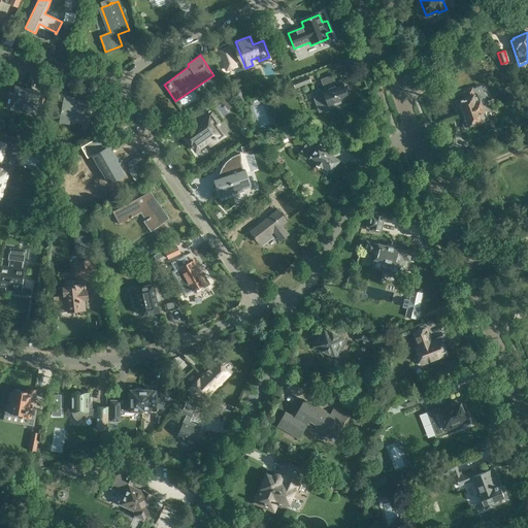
[(292,80),(296,89),(302,87),(311,83),(308,74),(292,80)]
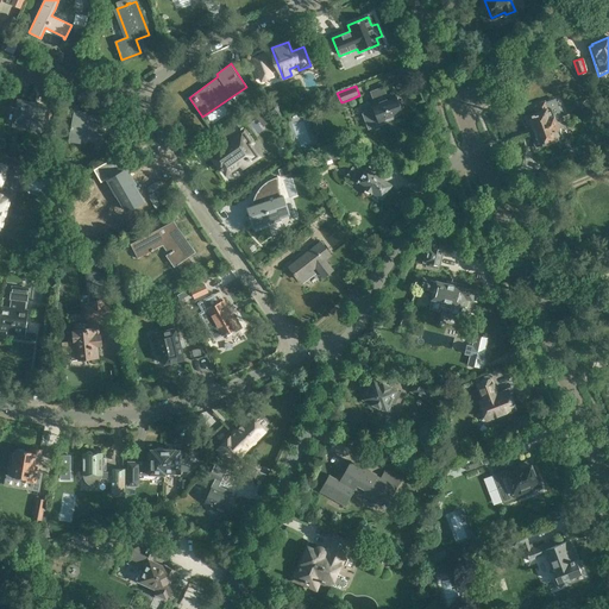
[(385,99),(385,98),(388,96),(383,86),(370,92),(376,106),(371,108),(369,102),(360,106),(369,129),(387,121),(387,119),(394,117),(394,115),(403,112),(397,98),(388,101),(387,100),(383,101),(383,99),(385,99)]
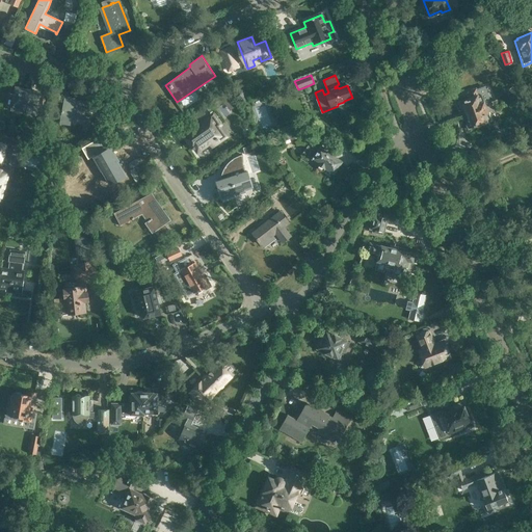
[(12,109),(34,113),(38,91),(17,87),(12,109)]
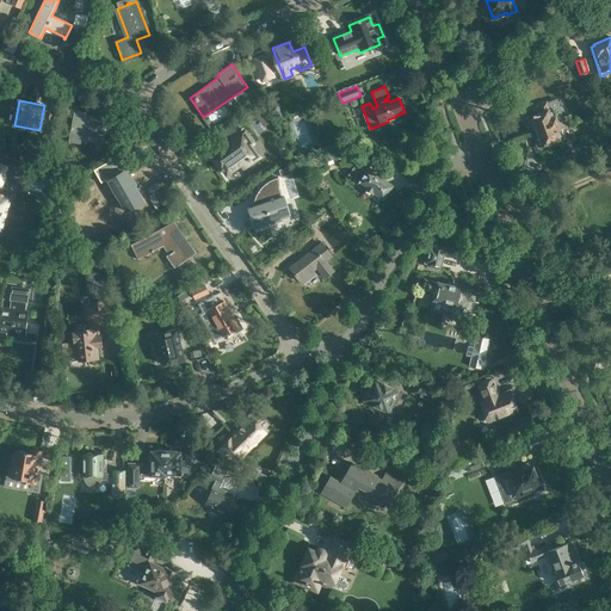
[(534,127),(535,131),(565,121),(563,121),(565,119),(562,115),(556,117),(553,109),(550,110),(547,102),(538,105),(541,111),(537,112),(538,113),(534,116),(531,115),(529,116),(528,121),(529,123),(530,123),(531,128),(534,127)]
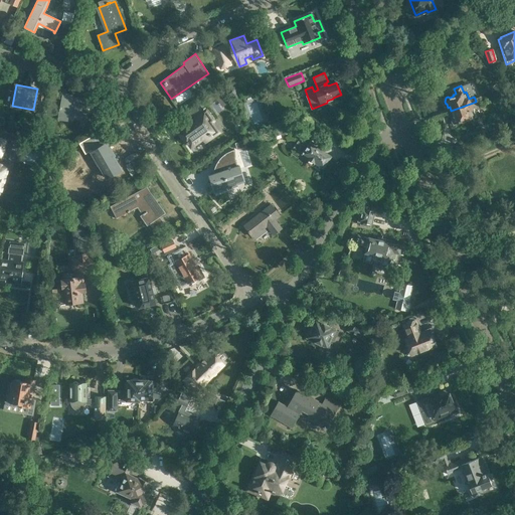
[(68,114),(86,117),(89,100),(72,97),(72,95),(63,94),(58,119),(67,121),(68,114)]
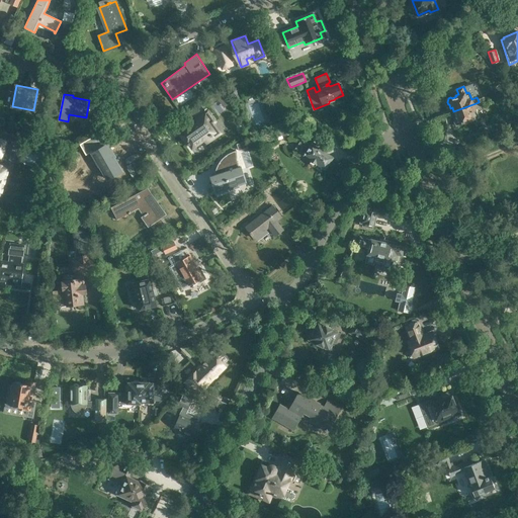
[(479,102),(453,111),(455,115),(453,116),(454,120),(454,121),(455,123),(459,124),(461,124),(461,122),(465,121),(465,122),(475,118),(475,117),(478,116),(475,108),(480,106),(479,102)]
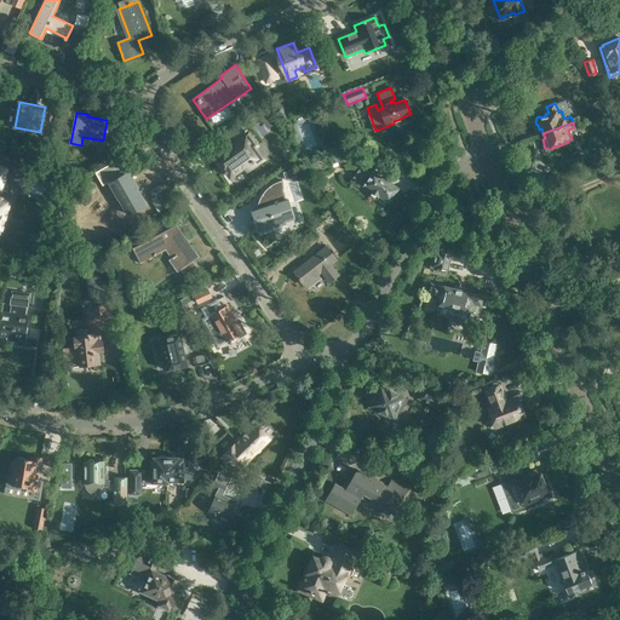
[(256,145),(248,135),(230,147),(233,150),(217,161),(224,172),(224,171),(227,174),(228,173),(230,177),(244,167),(246,170),(262,159),(253,147),(256,145)]
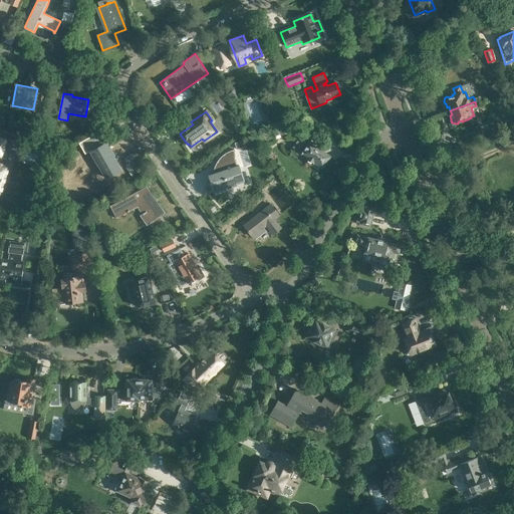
[(270,124),(274,136),(286,132),(282,120),(270,124)]
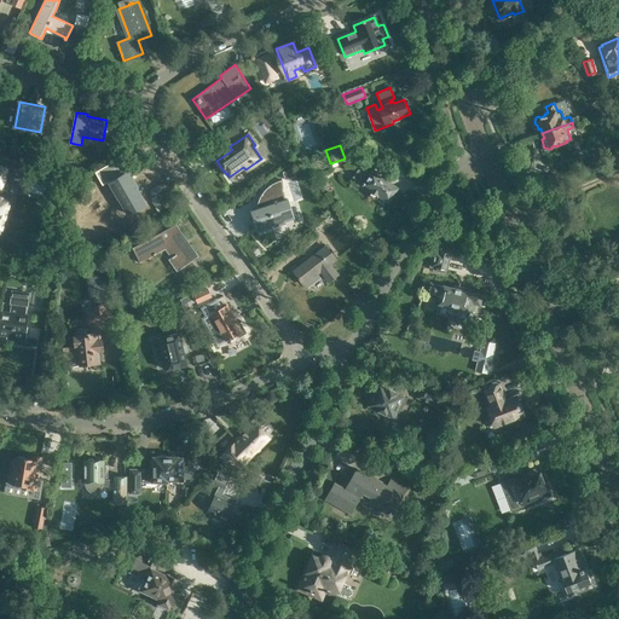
[(381,177),(374,172),(381,158),(370,151),(353,178),(372,190),(370,192),(370,194),(371,195),(374,196),(375,197),(376,197),(377,197),(379,197),(379,196),(380,195),(388,201),(397,186),(387,180),(389,178),(382,173),(381,177)]
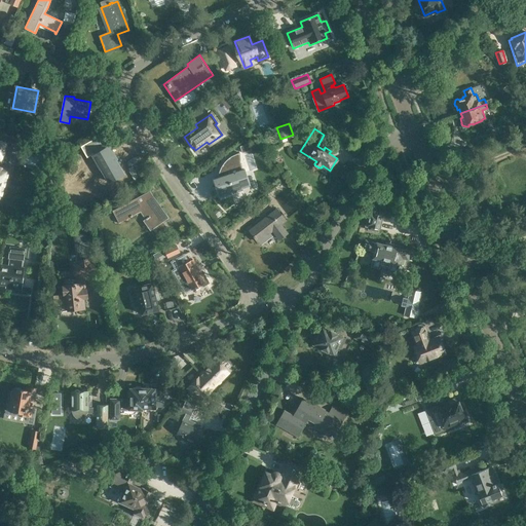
[(5,164),(0,162),(0,160),(3,161),(4,158),(5,158),(8,156),(9,151),(8,148),(7,148),(8,143),(0,141),(0,175),(2,176),(5,164)]
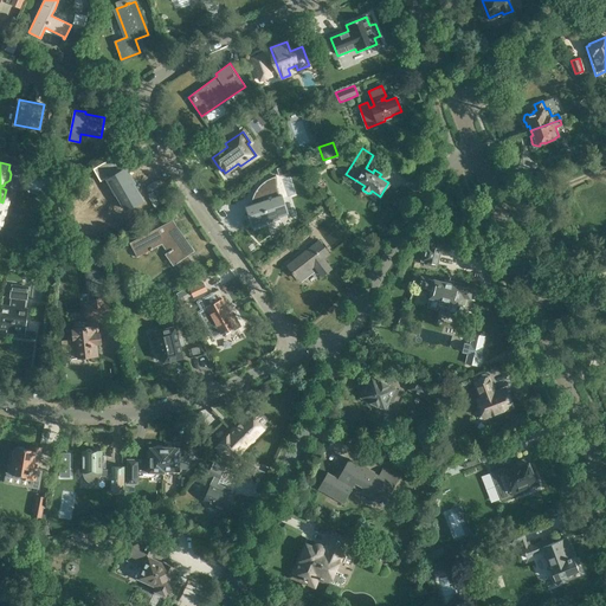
[(277,169),(279,178),(289,174),(287,166),(277,169)]
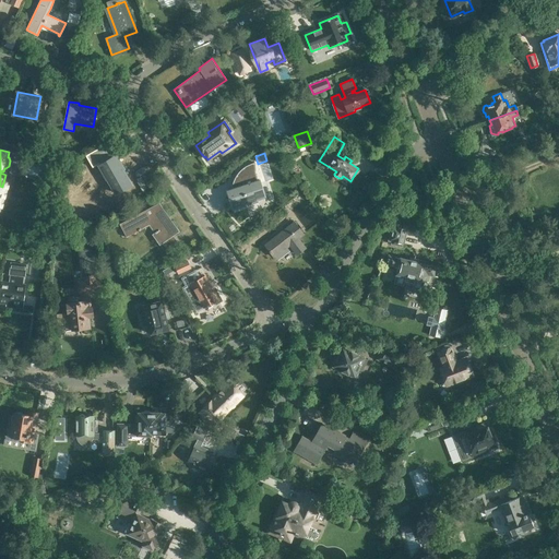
[(117,159),(102,169),(109,182),(110,181),(113,186),(111,186),(117,195),(131,188),(129,182),(127,178),(126,179),(122,174),(125,174),(117,159)]
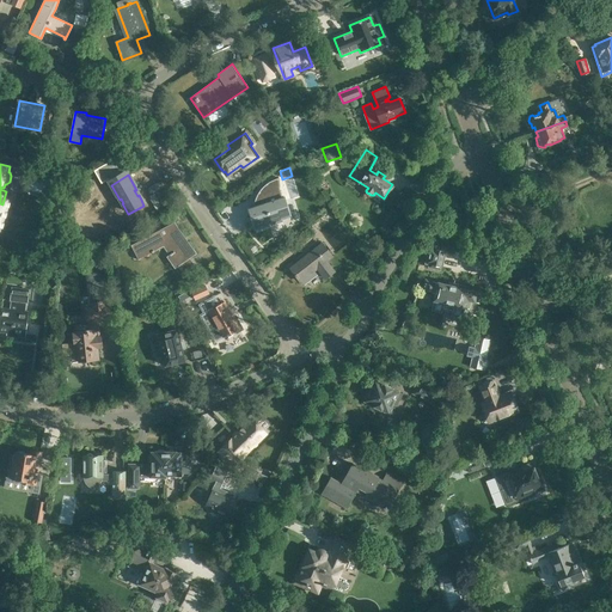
[(280,199),(276,188),(259,194),(262,204),(249,208),(255,228),(273,222),(273,226),(281,220),(275,201),(280,199)]
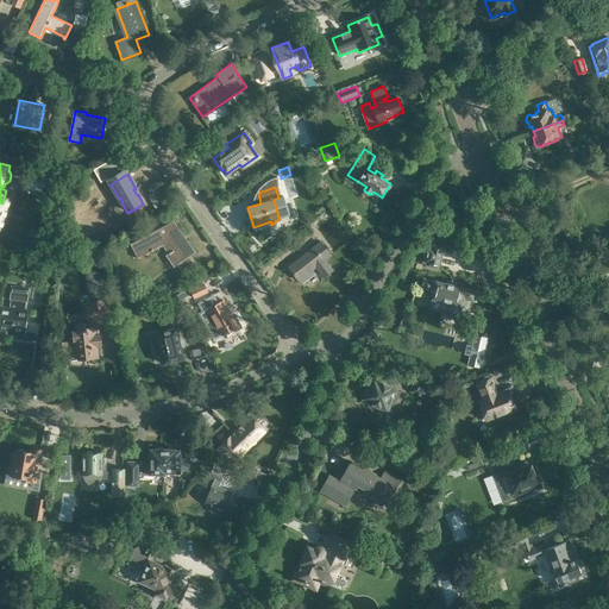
[(195,252),(174,220),(129,244),(137,258),(162,244),(177,265),(173,268),(179,275),(194,264),(189,257),(195,252)]
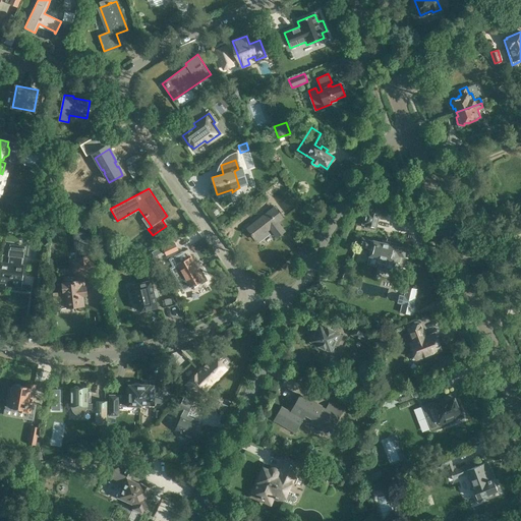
[(284,231),(278,222),(283,218),(274,207),(246,228),(255,239),(270,228),(277,237),(284,231)]
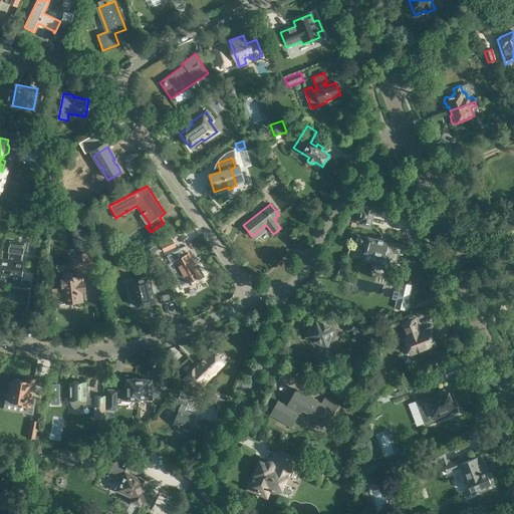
[(360,224),(369,227),(374,209),(364,207),(364,209),(360,208),(357,221),(360,222),(360,224)]
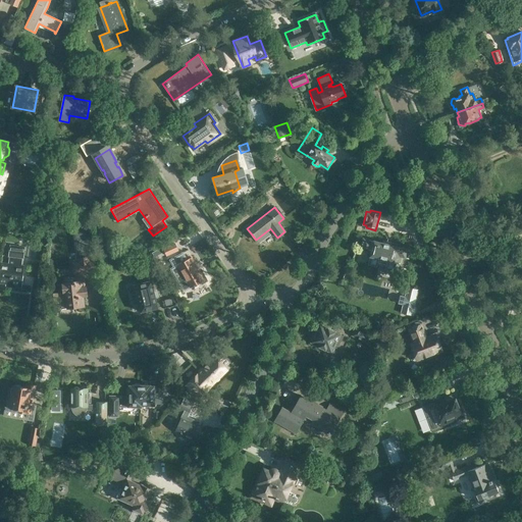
[(75,232),(75,253),(85,254),(86,232),(75,232)]
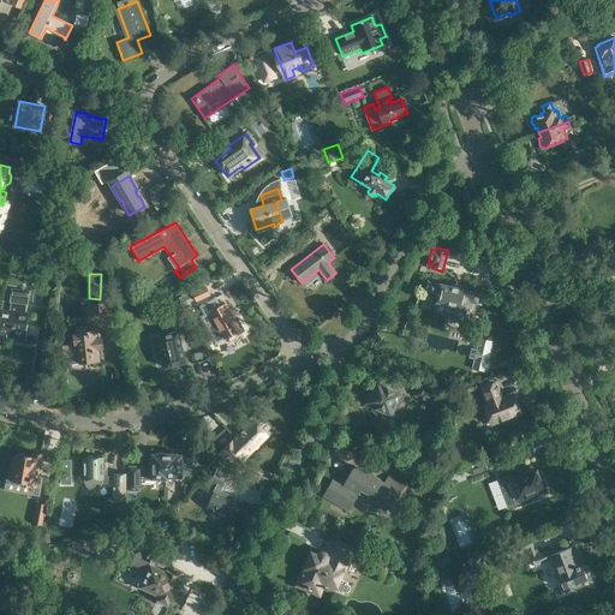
[(440,284),(433,281),(430,292),(437,294),(436,300),(446,303),(445,306),(446,308),(445,311),(454,314),(455,310),(457,310),(458,306),(471,310),(472,302),(477,303),(477,300),(482,302),(483,299),(478,298),(479,293),(467,291),(467,290),(441,284),(440,284)]
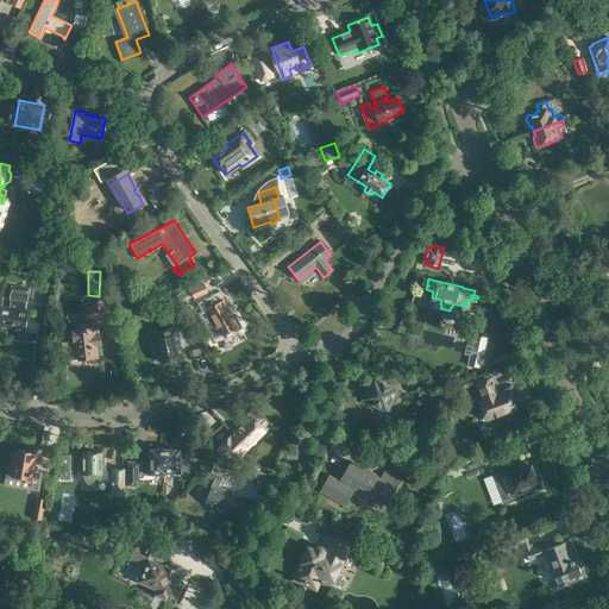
[(1,306),(0,313),(0,326),(6,328),(5,332),(24,334),(27,308),(24,308),(25,301),(26,301),(27,288),(11,286),(10,299),(11,299),(10,307),(1,306)]
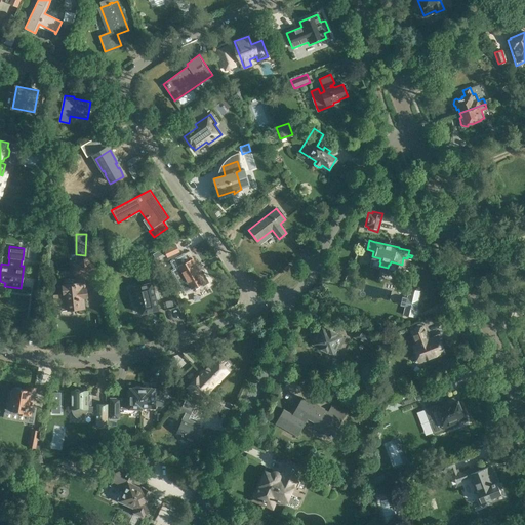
[(205,282),(196,266),(197,265),(193,258),(186,263),(183,257),(184,256),(178,250),(168,258),(173,265),(176,261),(179,267),(188,282),(186,283),(190,290),(193,288),(194,289),(196,288),(195,287),(205,282)]
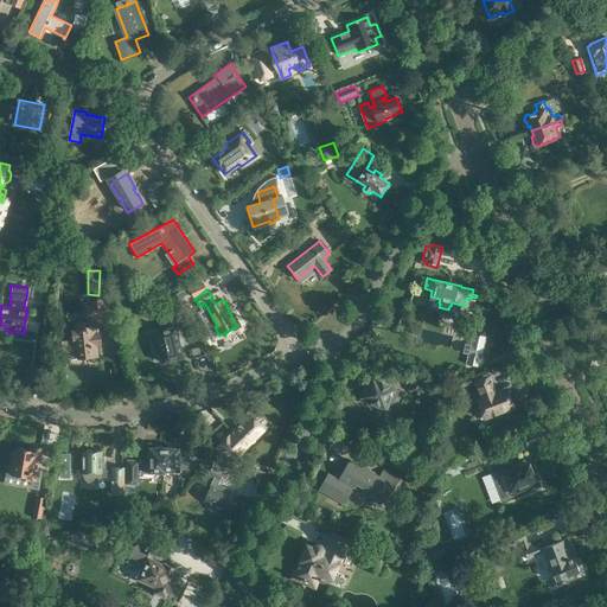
[(102,295),(108,310),(115,306),(108,292),(102,295)]
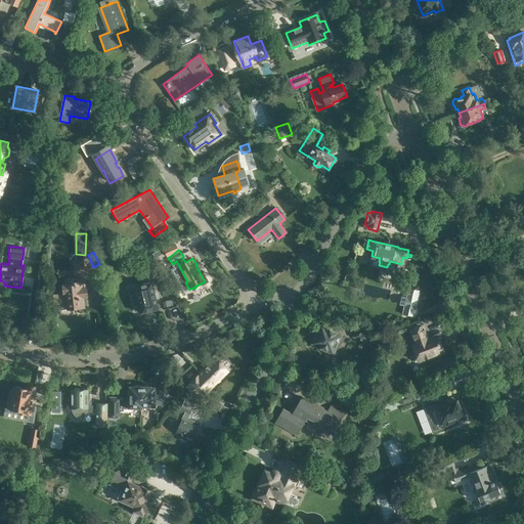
[(62,293),(60,293),(61,310),(84,307),(82,297),(85,297),(83,277),(92,272),(86,261),(80,264),(81,268),(71,273),(72,277),(64,278),(64,286),(62,286),(62,293)]
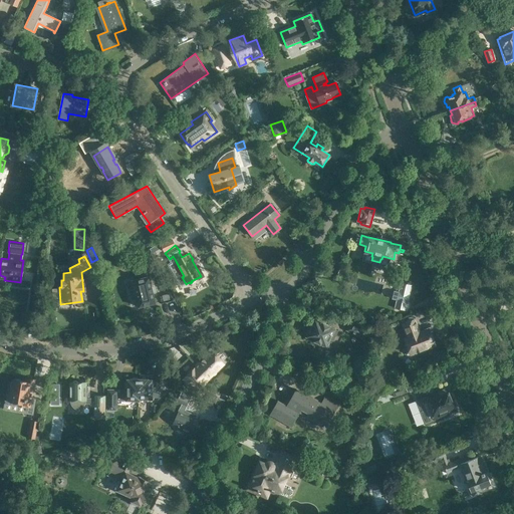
[(148,271),(132,274),(133,282),(127,283),(130,292),(135,292),(137,300),(153,297),(148,271)]
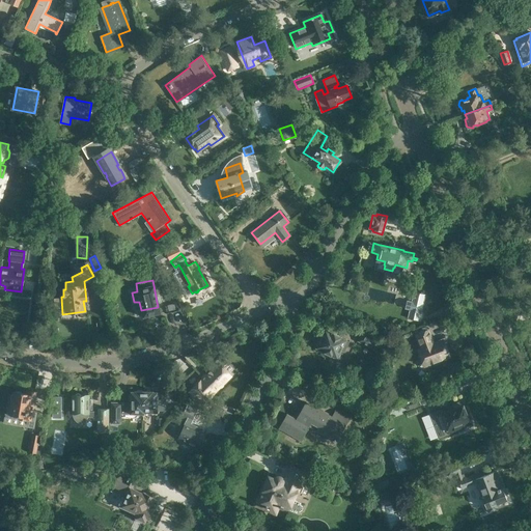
[(407,319),(420,323),(422,313),(421,312),(425,295),(414,292),(411,302),(407,301),(404,309),(410,310),(407,319)]
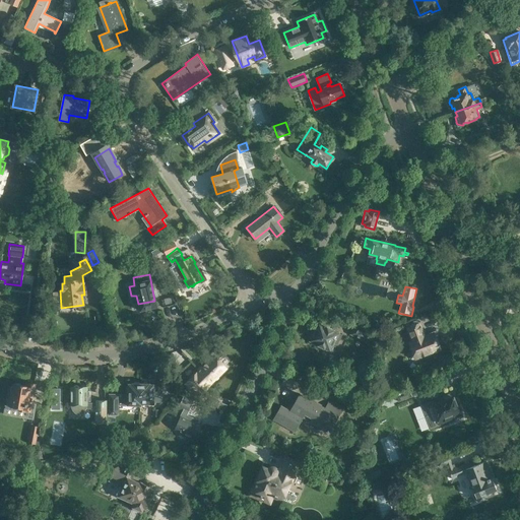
[(333,342),(336,343),(340,334),(325,326),(320,323),(319,324),(318,323),(310,340),(329,350),(333,342)]
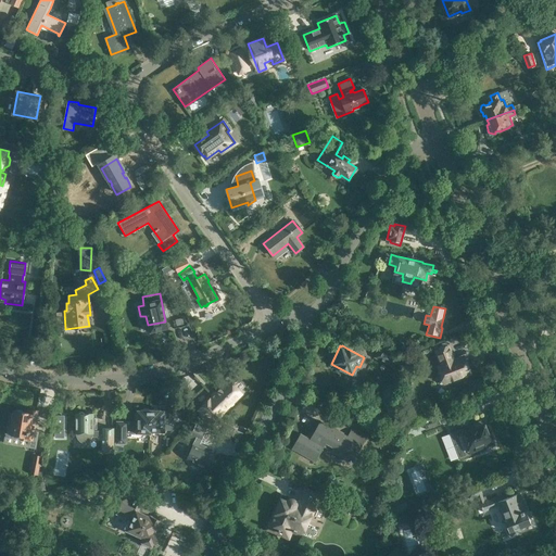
[(375,356),(395,367),(401,356),(380,345),(375,356)]
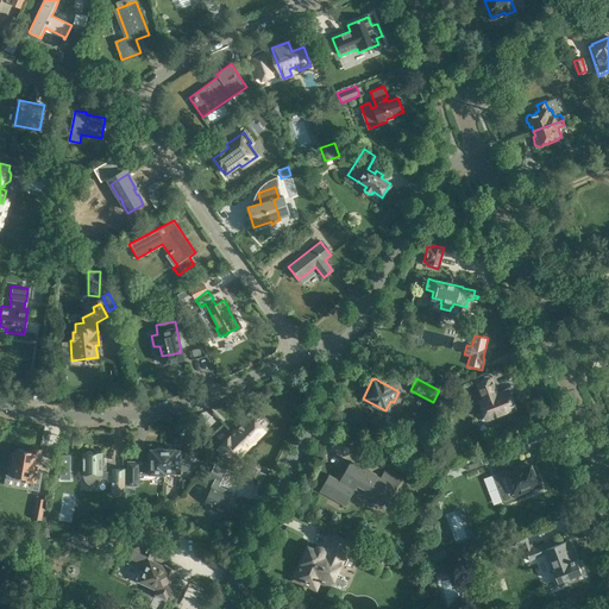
[(478,402),(487,421),(515,409),(509,395),(506,396),(504,391),(501,393),(498,394),(496,395),(490,378),(477,384),(483,400),(478,402)]
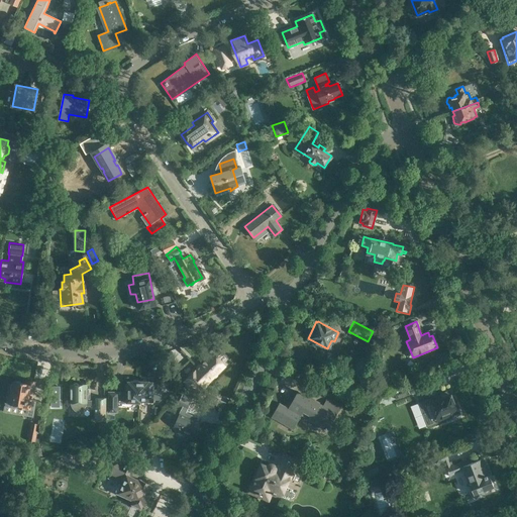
[(223,367),(220,364),(222,362),(217,356),(215,358),(212,355),(197,370),(197,369),(185,381),(188,385),(187,386),(191,389),(191,388),(197,394),(204,388),(201,385),(206,380),(208,382),(223,367)]
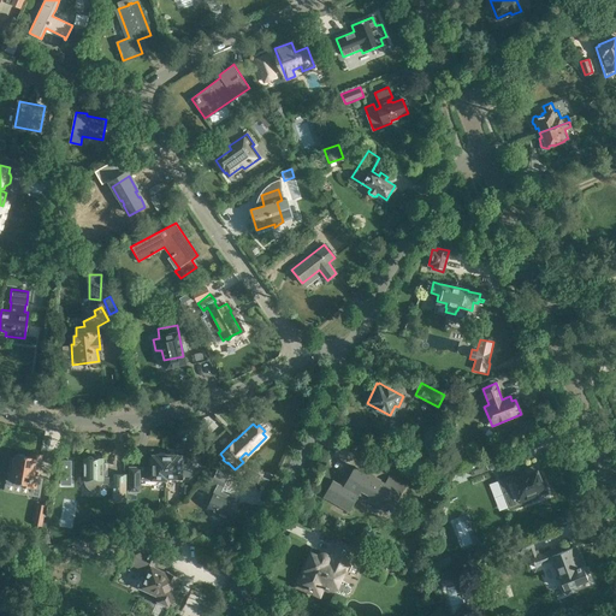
[(7,480),(23,483),(22,486),(29,487),(28,495),(40,496),(43,477),(36,475),(36,471),(39,472),(41,455),(31,452),(30,456),(17,454),(15,471),(9,469),(7,480)]
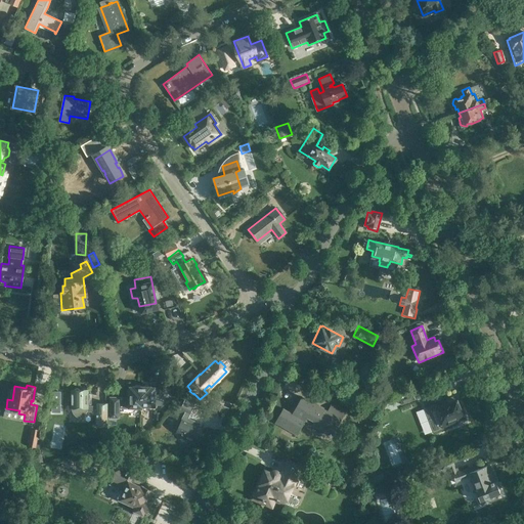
[(142,404),(142,386),(140,386),(139,385),(135,385),(134,386),(132,386),(132,387),(129,387),(129,390),(128,390),(128,400),(119,400),(119,398),(111,398),(111,418),(119,418),(119,407),(134,408),(134,406),(141,406),(141,404),(142,404)]
